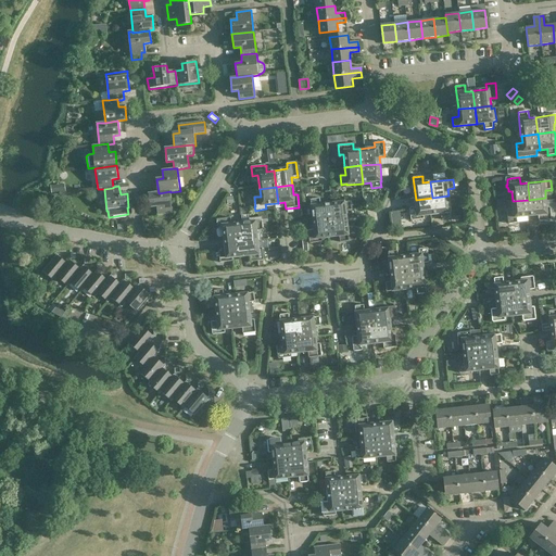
[(171,191),(159,193),(149,194),(151,209),(156,207),(158,215),(174,213),(171,192),(171,191)]
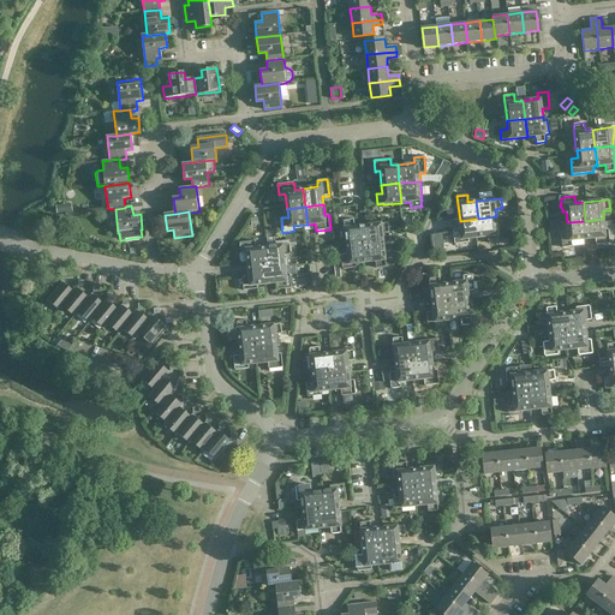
[(496,216),(478,219),(481,237),(488,237),(489,244),(499,242),(496,216)]
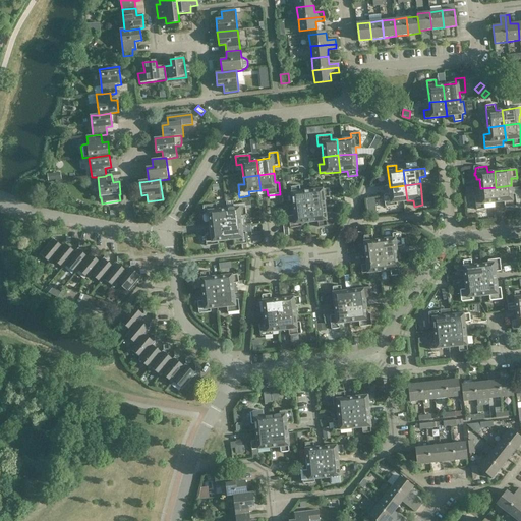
[(405,185),(390,187),(390,194),(384,194),(386,207),(398,206),(397,201),(407,200),(405,185)]
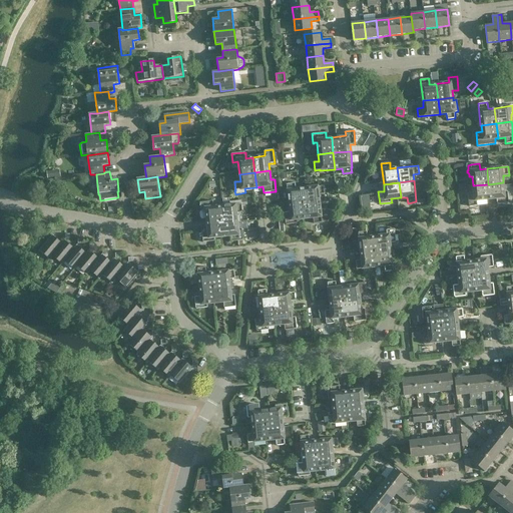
[(503,182),(488,184),(490,199),(497,198),(497,204),(509,203),(508,191),(505,191),(503,182)]
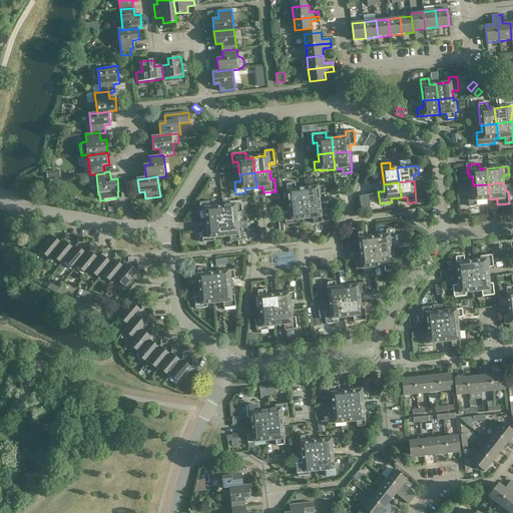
[(305,203),(303,188),(297,188),(296,183),(287,184),(290,205),(305,203)]
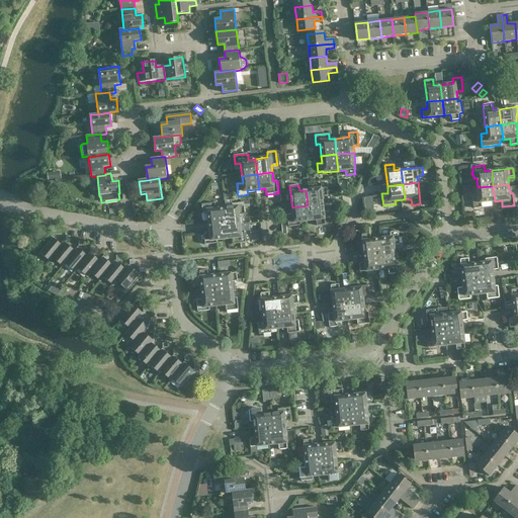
[(493,186),(478,187),(479,194),(472,195),(473,208),(483,207),(482,202),(495,201),(493,186)]
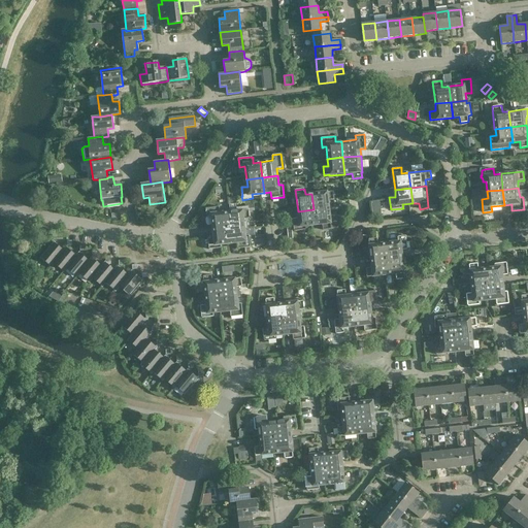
[(314,209),(329,207),(329,200),(334,200),(334,191),(311,194),(314,209)]
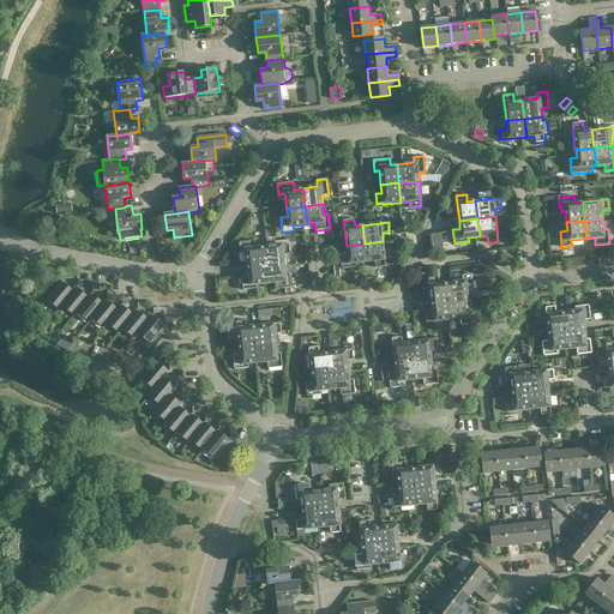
[(266,265),(264,246),(257,247),(256,240),(239,242),(240,252),(246,252),(248,266),(266,265)]
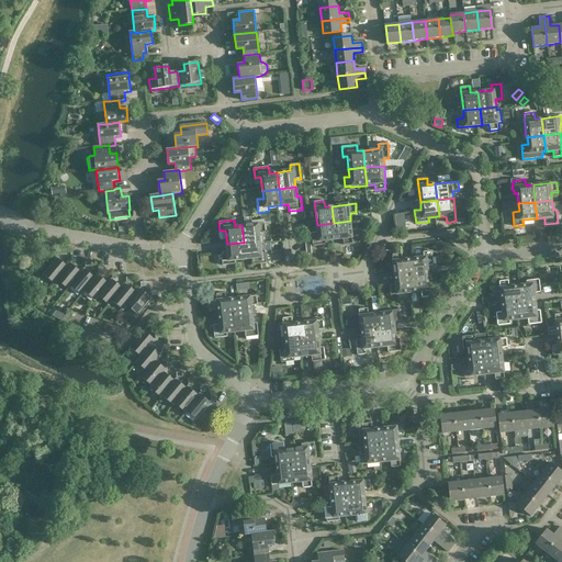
[(259,233),(266,232),(265,220),(251,221),(251,224),(242,225),(244,243),(260,240),(259,233)]
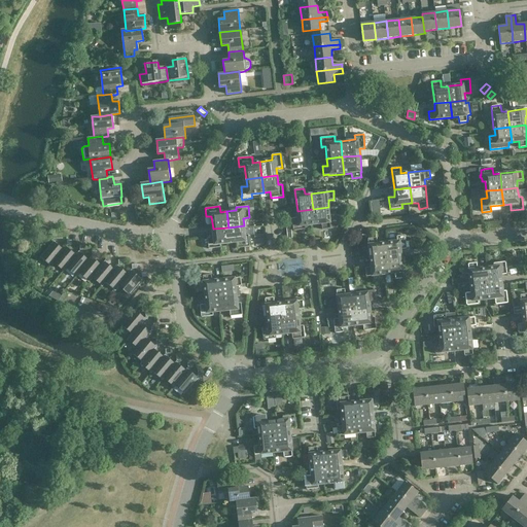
[(328,207),(313,209),(315,224),(322,223),(322,230),(331,229),(328,208),(328,207)]
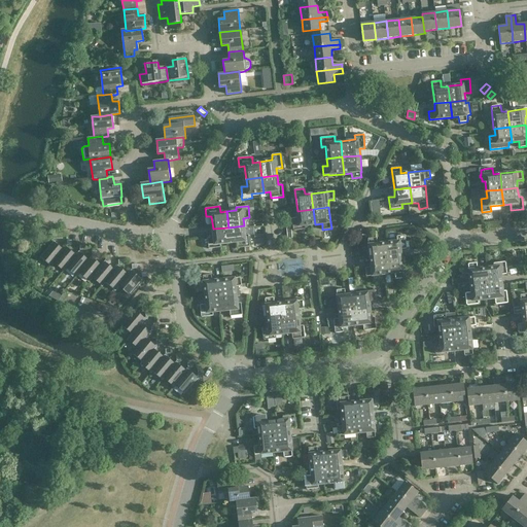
[(313,209),(297,211),(299,217),(292,218),(293,231),(306,230),(306,225),(315,224),(313,209)]
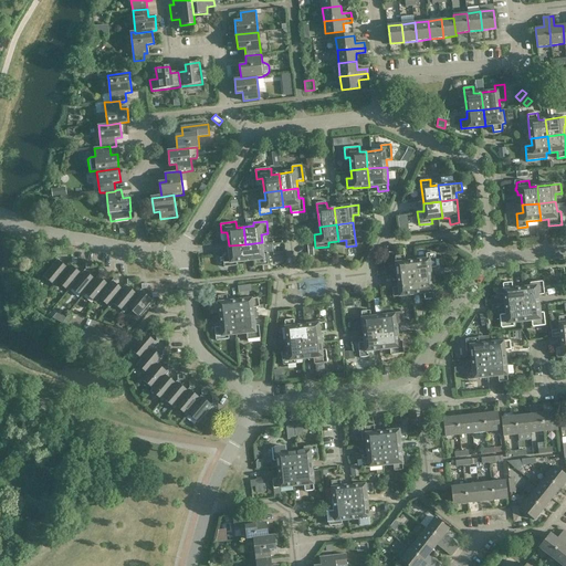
[(262,242),(245,244),(248,261),(254,260),(255,266),(262,265),(269,264),(268,252),(263,252),(262,242)]
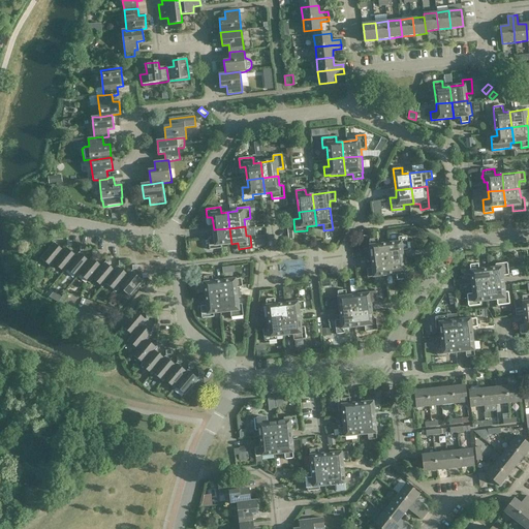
[(229,228),(214,229),(215,237),(209,238),(210,250),(222,248),(222,245),(231,244),(229,228)]
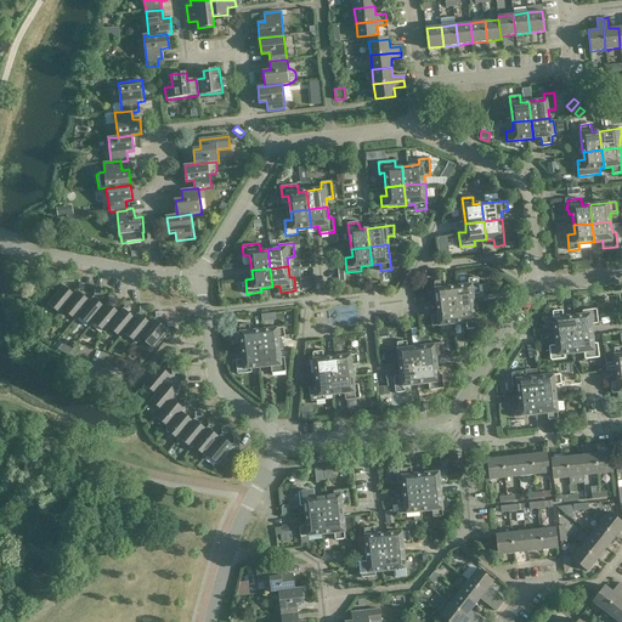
[(469,284),(453,287),(456,305),(474,303),(474,294),(481,294),(479,277),(469,278),(469,284)]
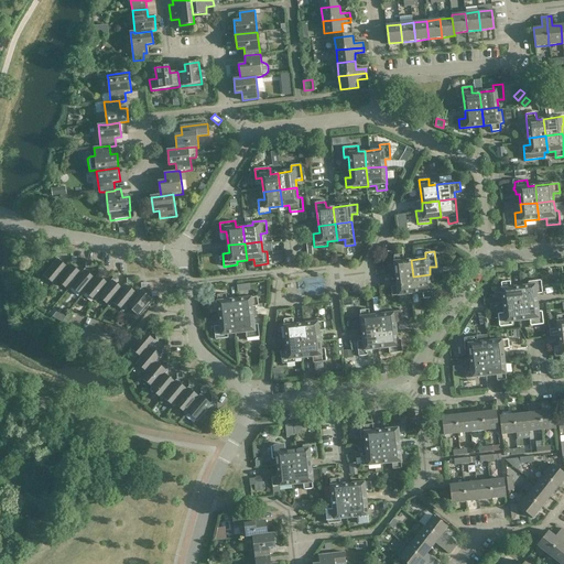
[(403,255),(394,256),(397,279),(413,277),(411,260),(404,261),(403,255)]
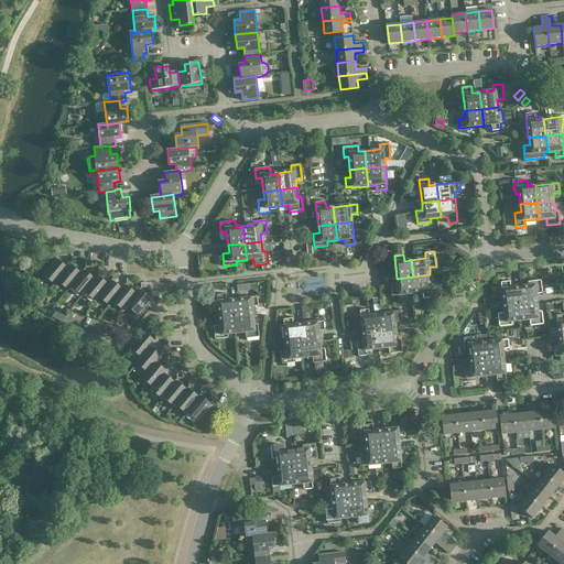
[(66,269),(55,260),(44,274),(56,284),(60,280),(67,270),(66,269)]
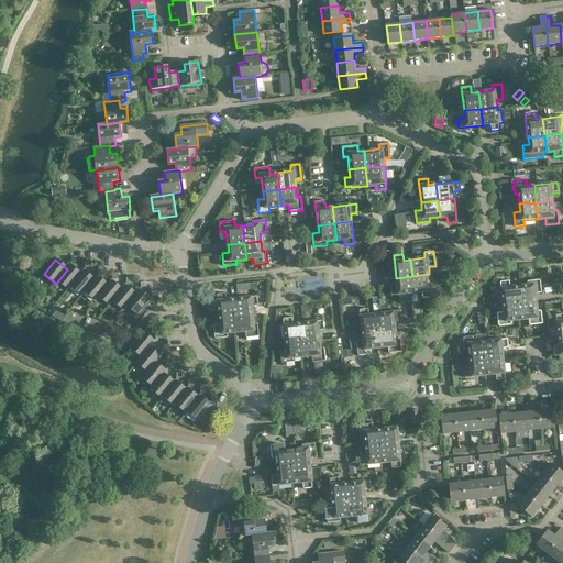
[(67,269),(59,279),(69,288),(73,286),(81,275),(80,274),(69,265),(66,268),(67,269)]
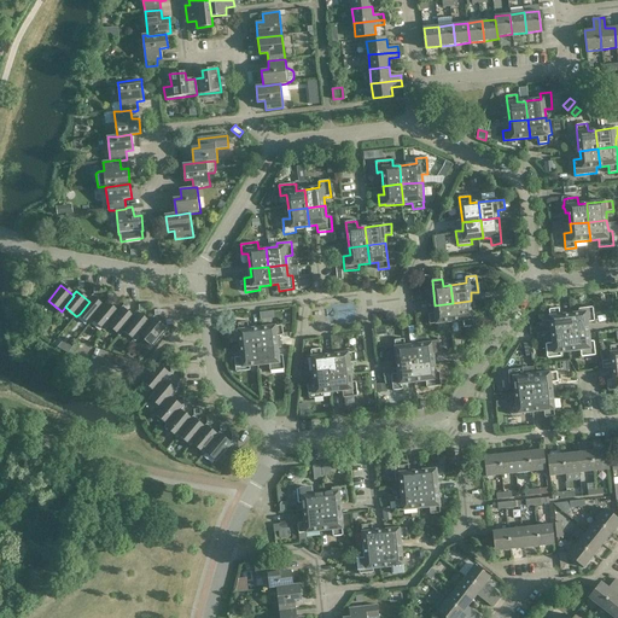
[(89,302),(80,314),(91,322),(94,319),(104,308),(103,307),(91,297),(88,301),(89,302)]
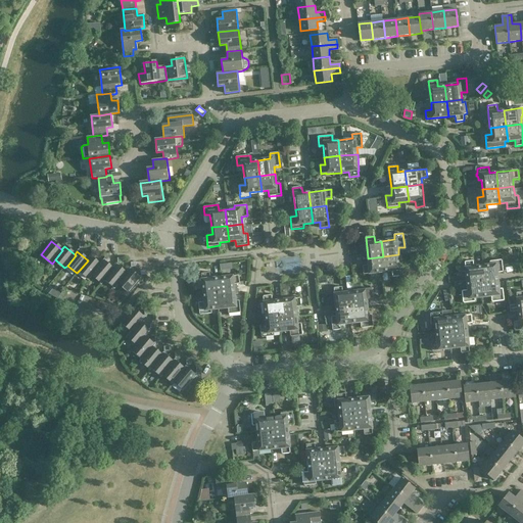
[(398,254),(383,256),(385,272),(392,271),(393,277),(401,276),(398,254)]
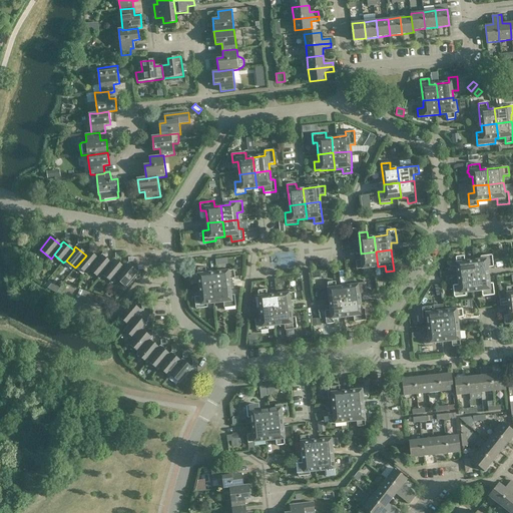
[(86,255),(78,265),(87,273),(90,270),(98,261),(97,260),(87,251),(85,254),(86,255)]
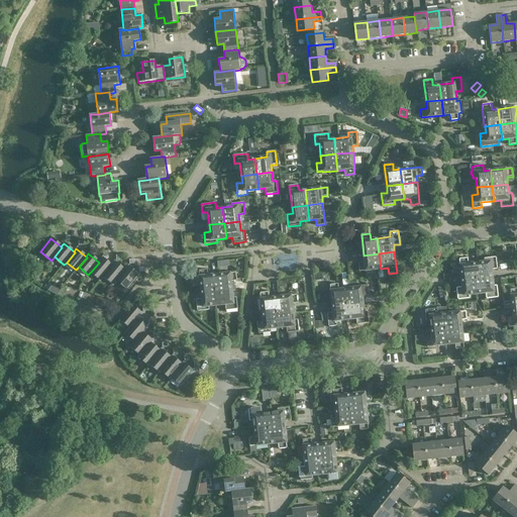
[(379,253),(364,255),(365,263),(358,263),(359,272),(381,269),(379,253)]
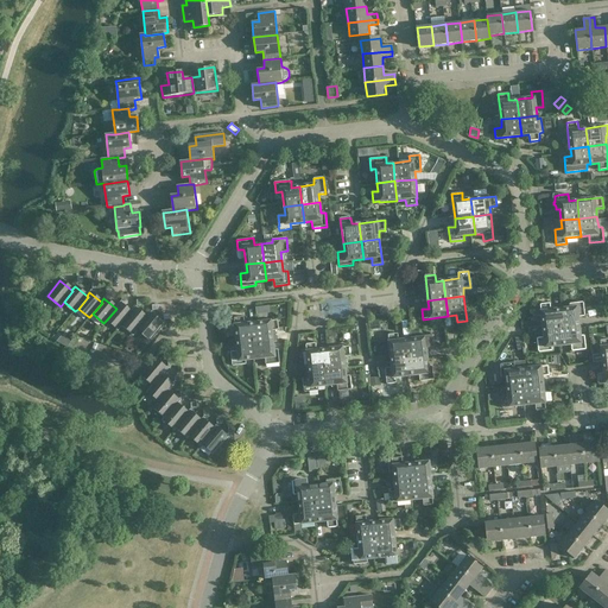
[(562,327),(580,325),(578,317),(586,316),(583,302),(570,303),(570,308),(559,309),(562,327)]
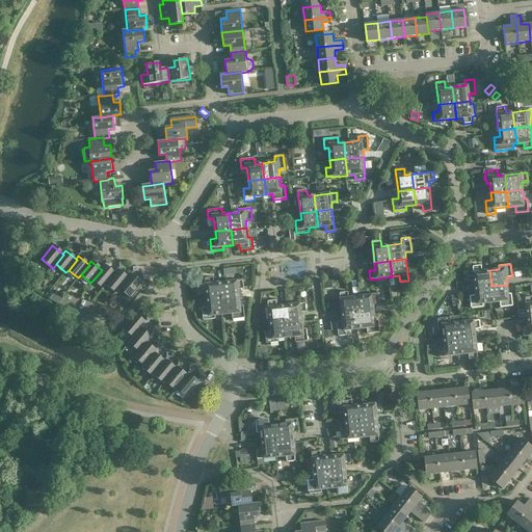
[(102,270),(94,280),(104,288),(107,284),(115,274),(114,273),(104,265),(101,269),(102,270)]
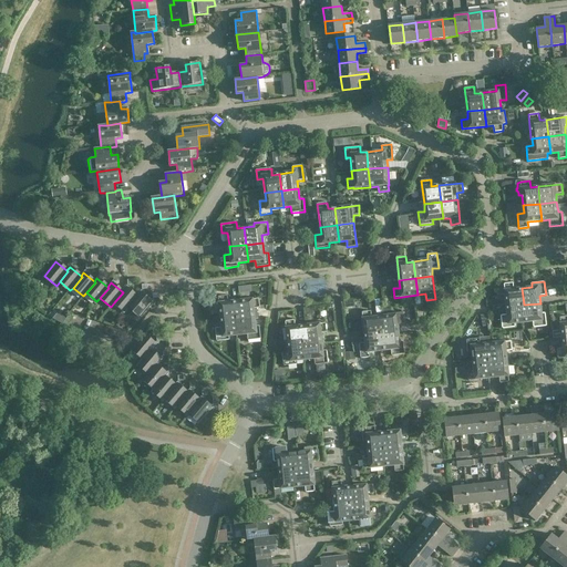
[(524,305),(522,288),(514,289),(514,282),(504,284),(506,303),(507,307),(524,305)]
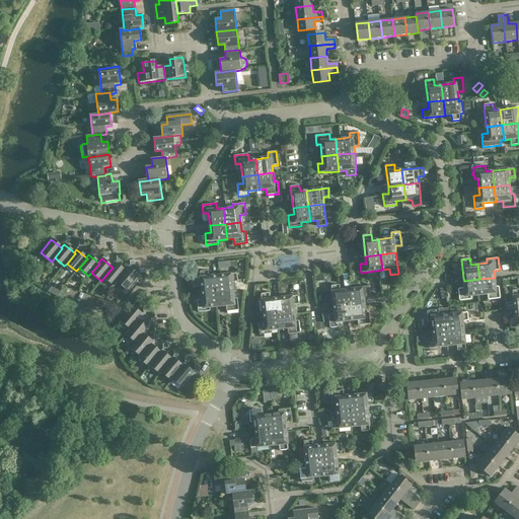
[(114,265),(112,267),(113,268),(104,277),(115,285),(119,282),(126,273),(125,272),(115,264),(114,265)]
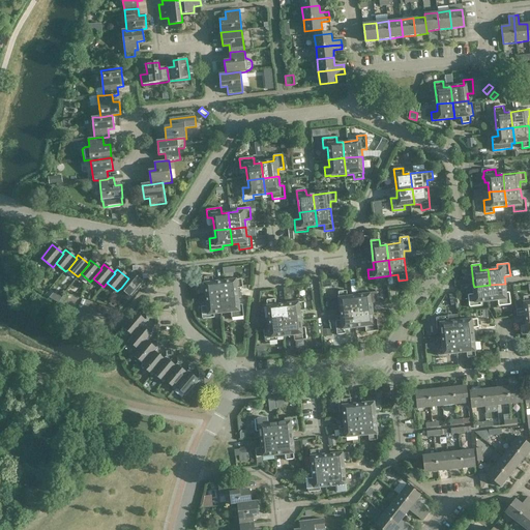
[(130,273),(127,277),(128,278),(121,288),(130,295),(142,283),(130,273)]
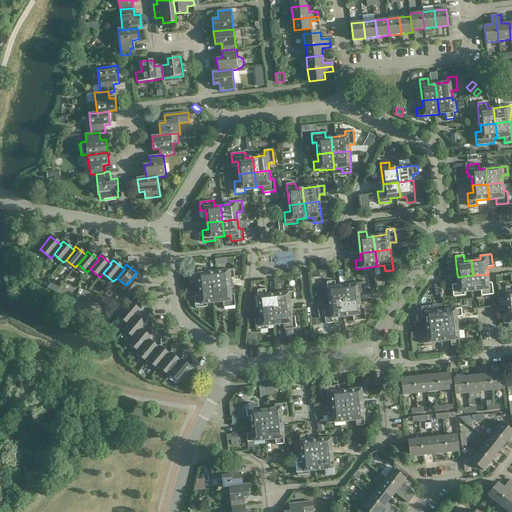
[(215,287),(213,272),(206,272),(206,266),(197,267),(200,288),(215,287)]
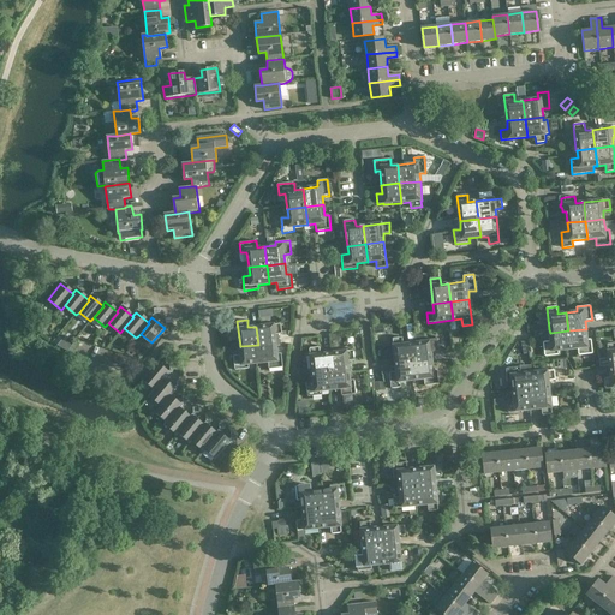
[(258,345),(276,342),(275,334),(282,334),(281,323),(256,327),(258,345)]
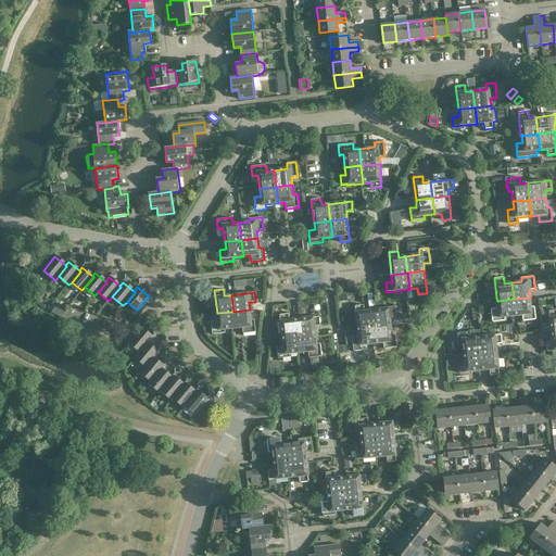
[(530,298),(514,299),(516,316),(522,315),(523,321),(536,319),(534,306),(531,307),(530,298)]
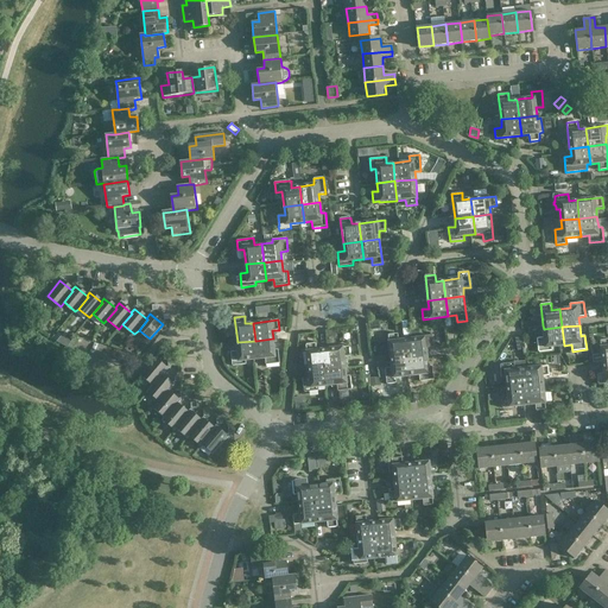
[(562,327),(544,329),(544,337),(537,339),(539,353),(553,350),(552,347),(564,346),(562,327)]
